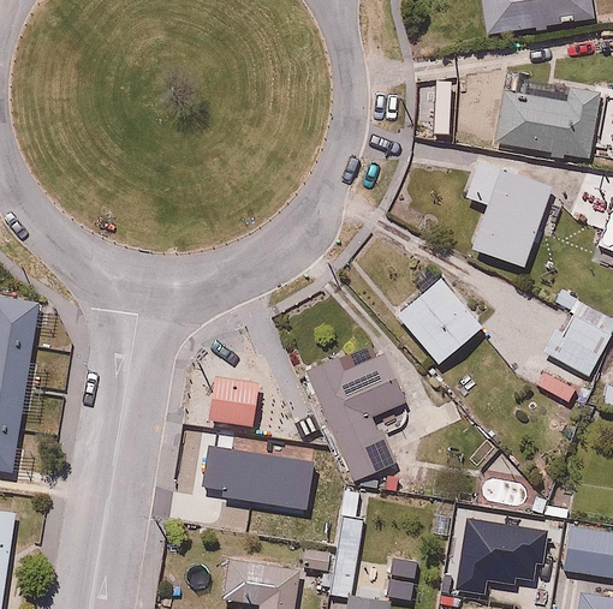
[(594,18),(590,0),(481,0),(487,34),(594,18)]
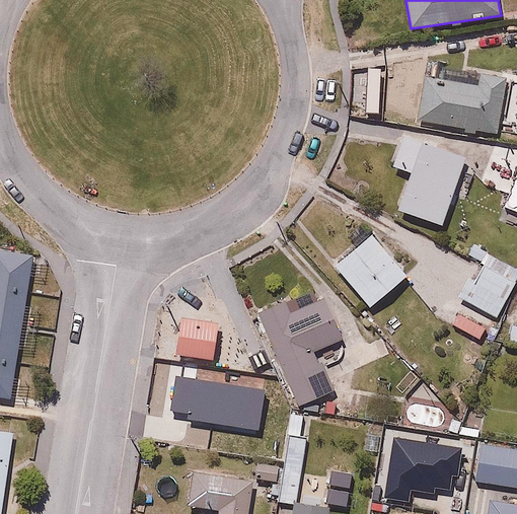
[(419,77),(411,119),(498,135),(508,79),(443,67),(440,81),(419,77)]
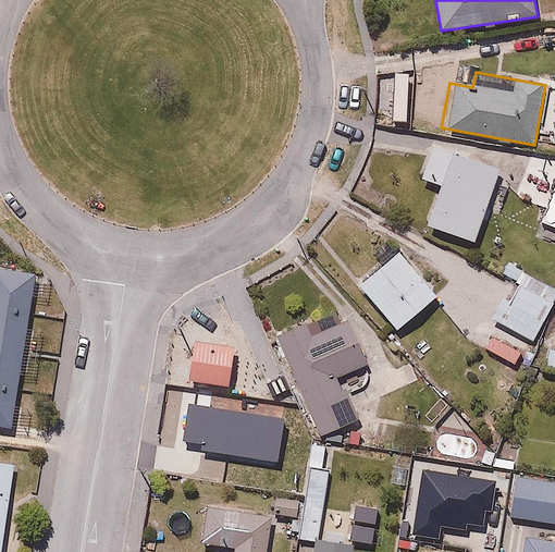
[(500,167),(431,147),(421,180),(435,184),(423,224),(475,240),(485,203),(503,208),(508,188),(495,184),(500,167)]
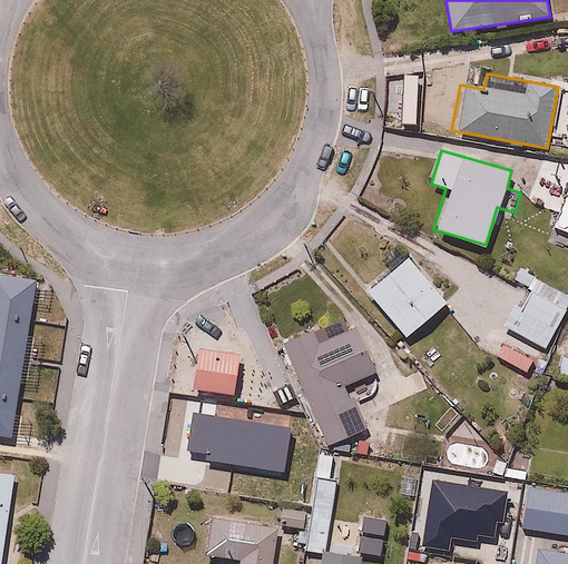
[(567,187),(552,229),(567,234),(567,187)]
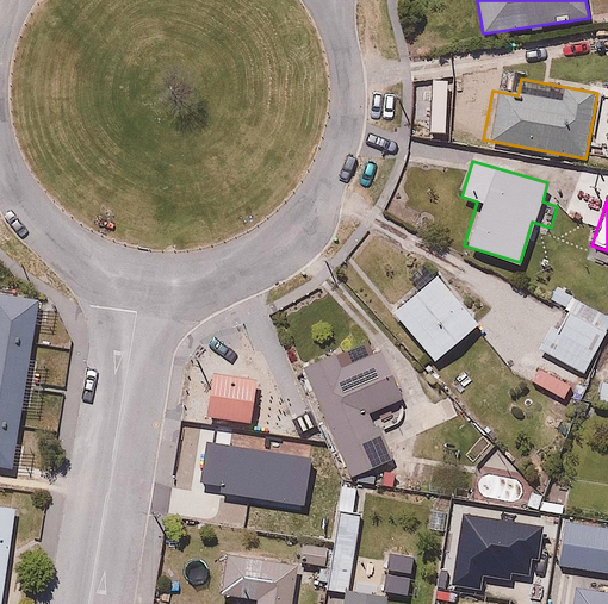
[(479,324),(432,269),(384,311),(432,366),(479,324)]
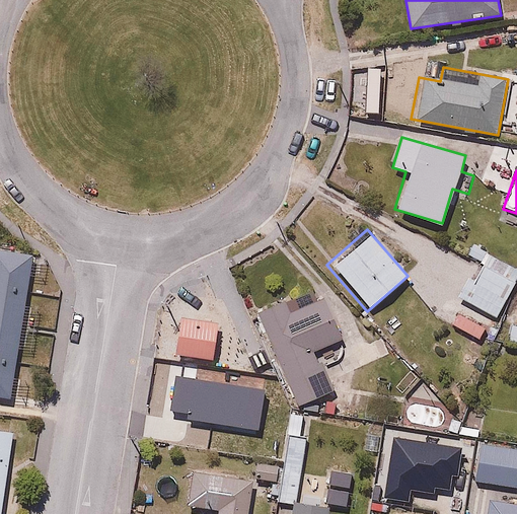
[(31,259),(0,253),(0,394),(13,397),(31,259)]
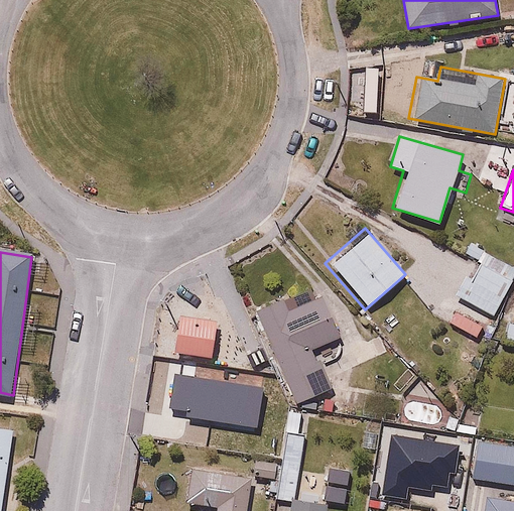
[(513,277),(513,269),(483,253),(459,300),(494,317),(513,277)]
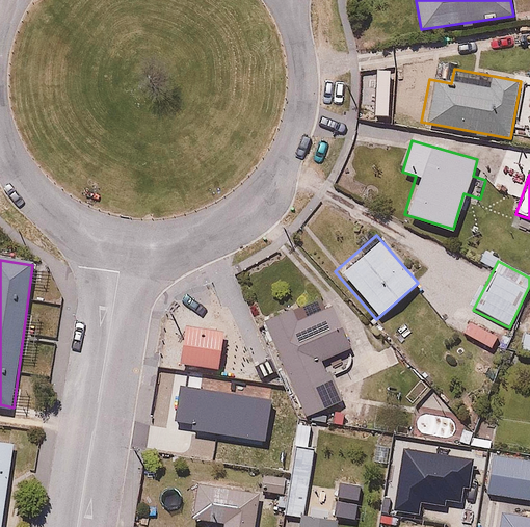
[(297,301),(260,317),(303,417),(342,399),(325,361),(352,348),(333,302),(303,316),(297,301)]
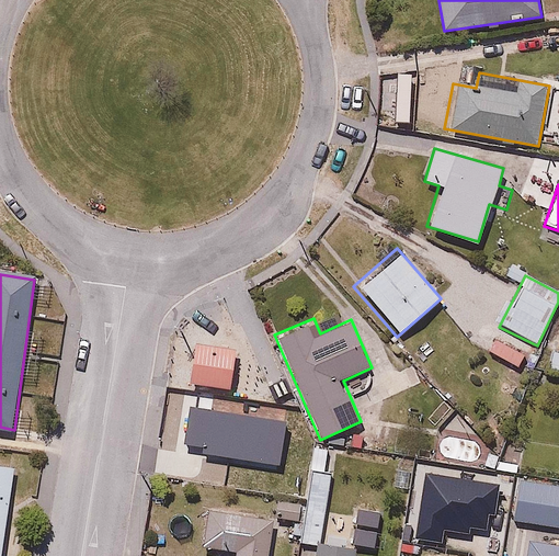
[(246,344),(179,333),(170,386),(249,399),(269,403),(246,344)]
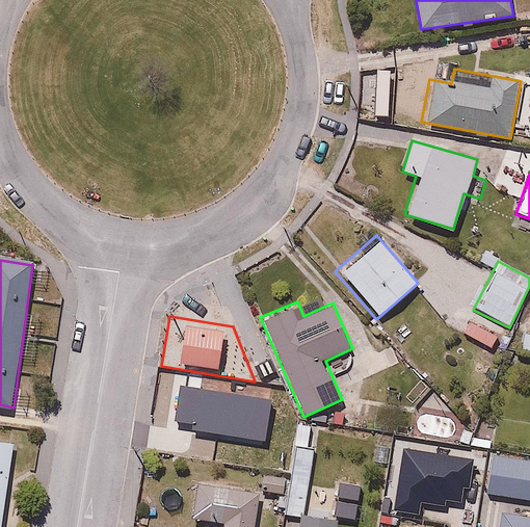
[(510,339),(465,319),(457,336),(503,356),(510,339)]
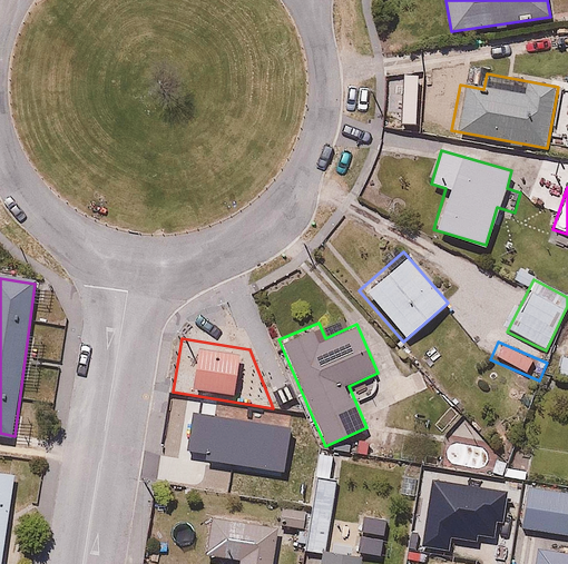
[(567,358),(556,355),(549,379),(567,384),(567,358)]
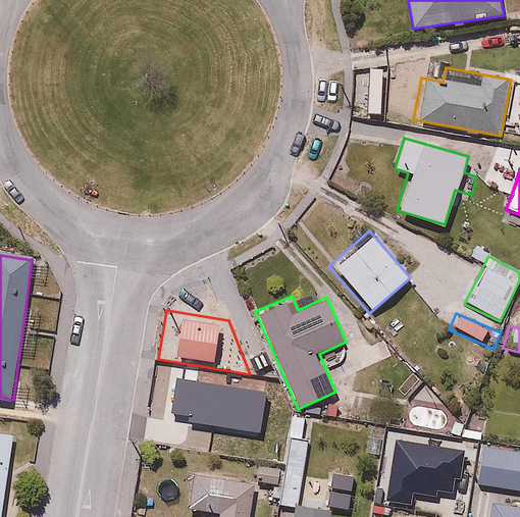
[(228,385),(156,374),(146,440),(260,461),(265,430),(261,391),(250,374),(231,371),(228,385)]
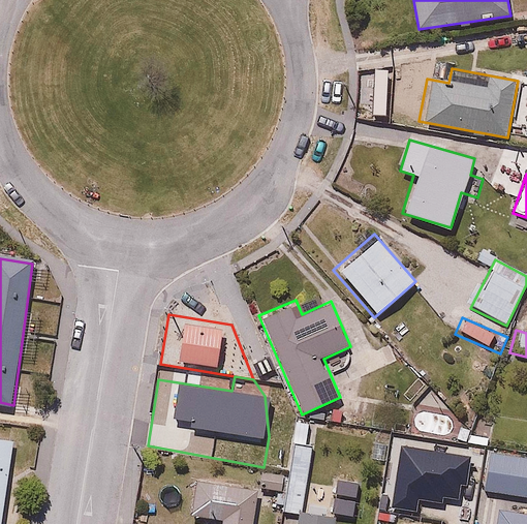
[(488,452),(491,438),(462,433),(464,426),(407,414),(403,435),(488,452)]
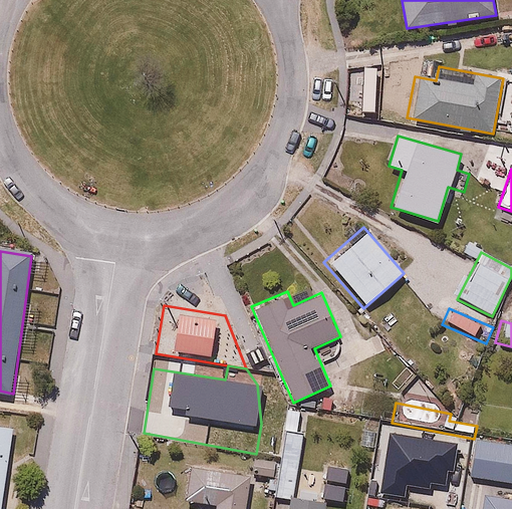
[(13,427),(0,425),(0,508),(3,508),(13,427)]
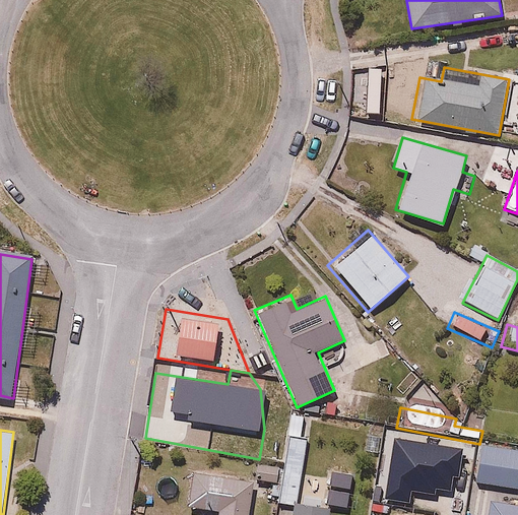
[(305,450),(306,444),(286,441),(282,466),(279,488),(276,504),(296,507),(297,501),(300,484),(305,450)]
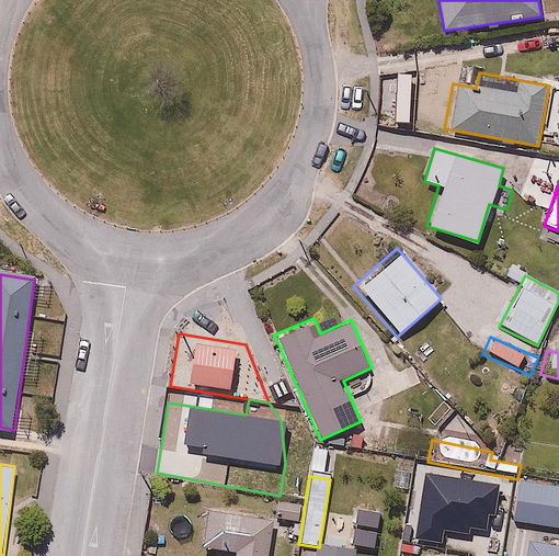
[(558,528),(558,490),(510,481),(502,521),(558,531),(558,528)]
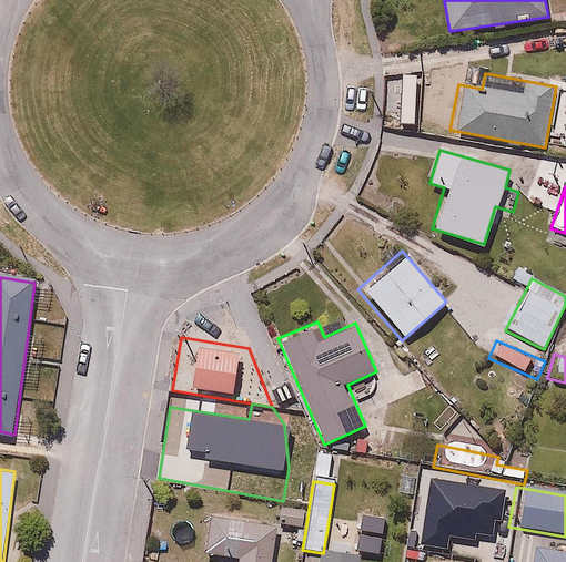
[(305,532),(309,509),(284,504),(280,529),(305,532)]
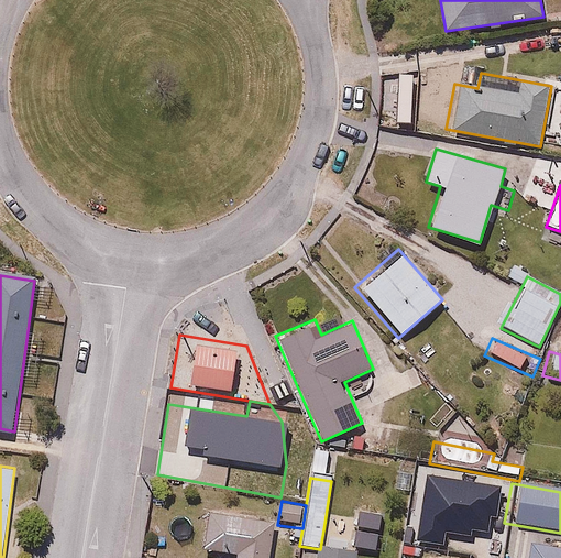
[(265,557),(268,536),(213,528),(210,551),(235,555),(234,557),(265,557)]
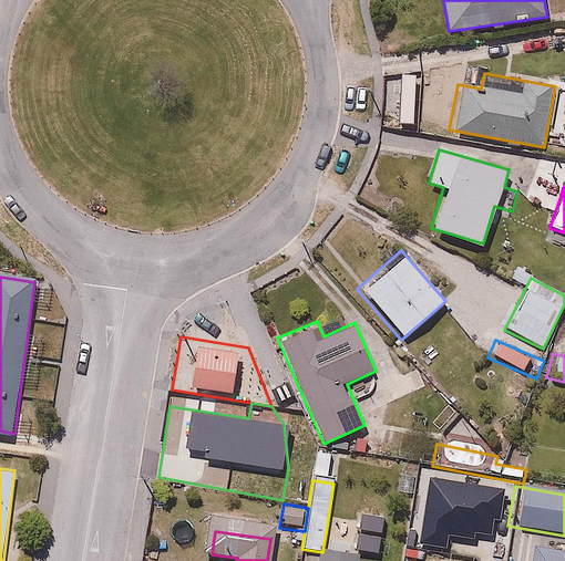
[(564,560),(564,549),(514,541),(511,560),(564,560)]
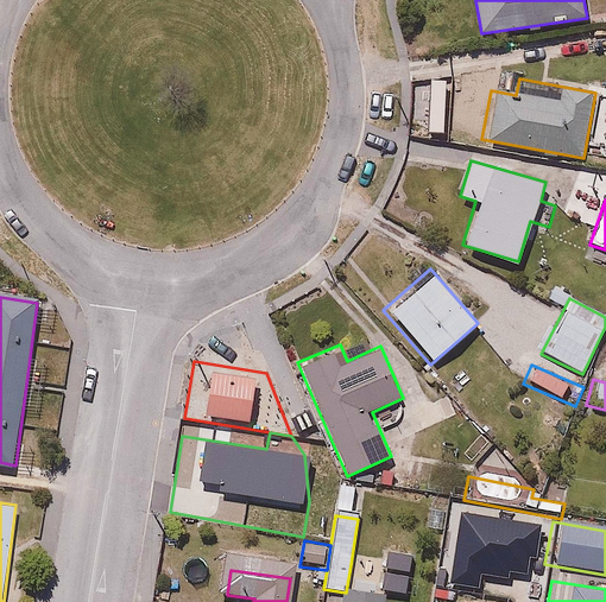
[(384,601),(385,591),(347,585),(346,593),(345,601),(384,601)]
